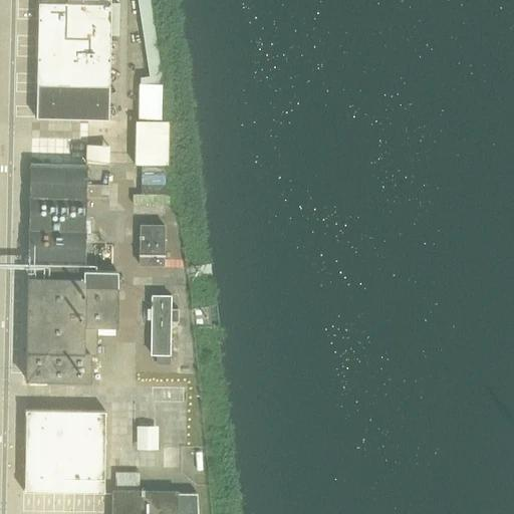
[(35,0),(34,91),(33,118),(105,120),(106,93),(108,0),(35,0)]
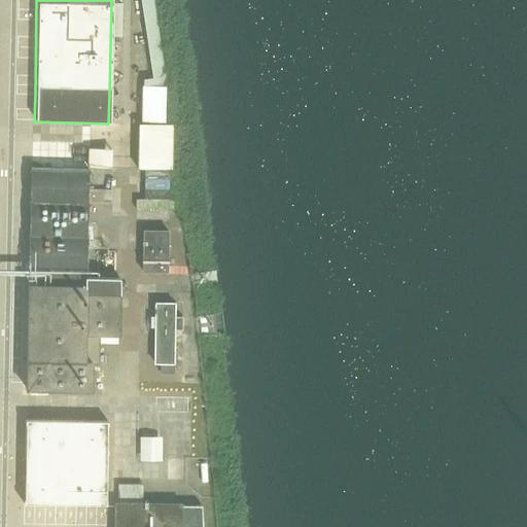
[(140,0),(152,77),(165,75),(153,0),(140,0)]
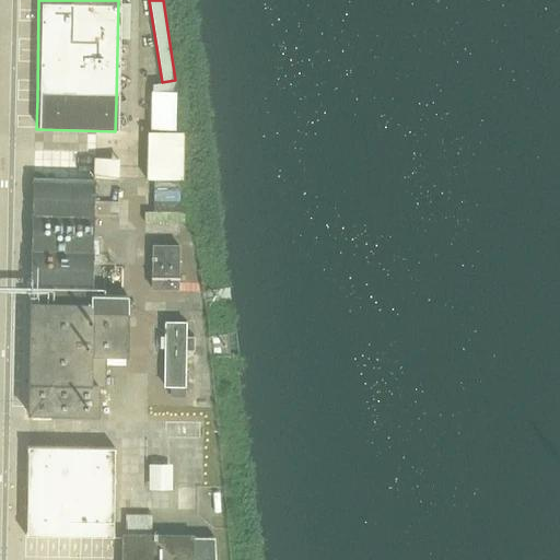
[(152,103),(151,130),(175,130),(176,104),(152,103)]
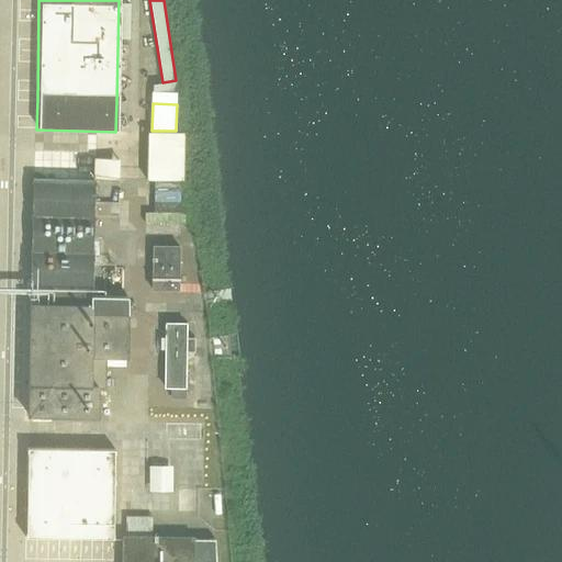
[(147,160),(147,179),(181,180),(181,161),(147,160)]
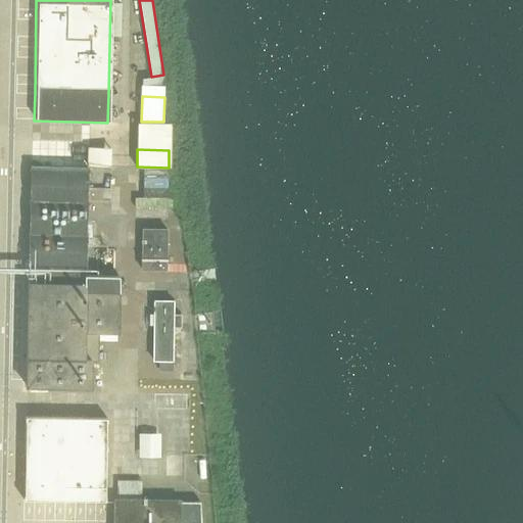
[(85,276),(87,168),(31,167),(26,386),(89,387),(90,361),(96,361),(96,332),(116,332),(117,276),(85,276)]
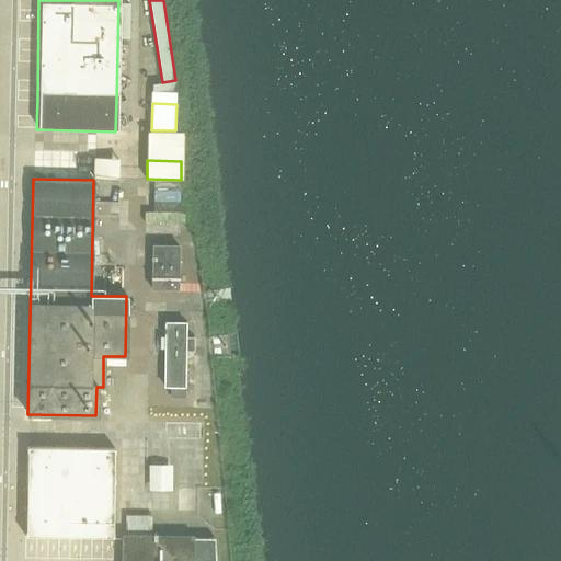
[(179,245),(169,245),(152,244),(151,289),(179,289),(179,245)]
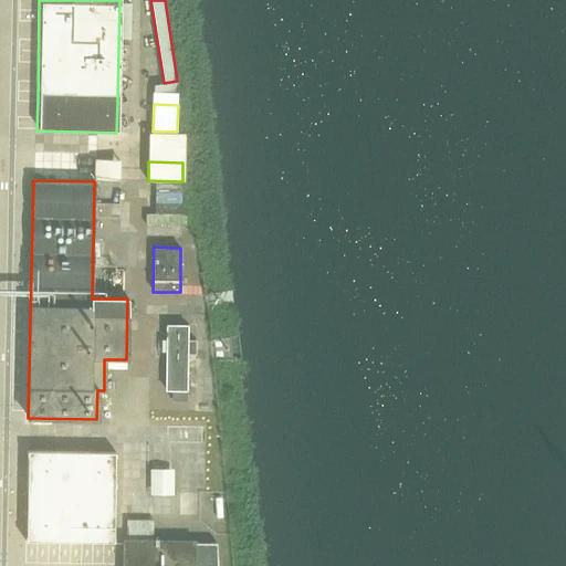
[(195,339),(186,339),(186,325),(165,325),(165,389),(171,389),(170,400),(185,400),(186,353),(195,353),(195,339)]
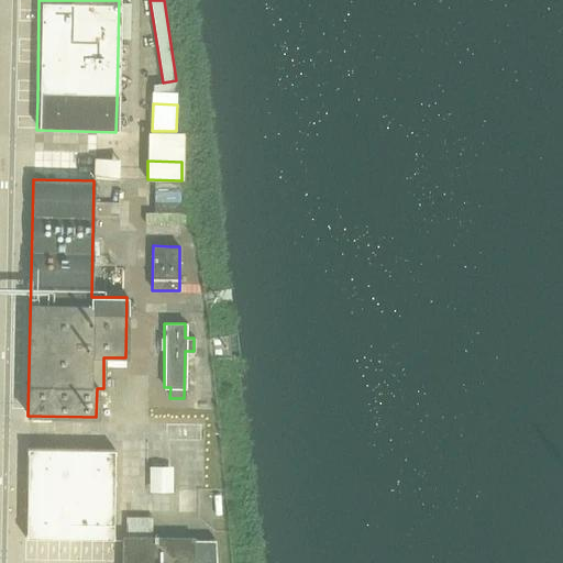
[(114,451),(73,450),(26,450),(25,538),(113,539),(114,451)]
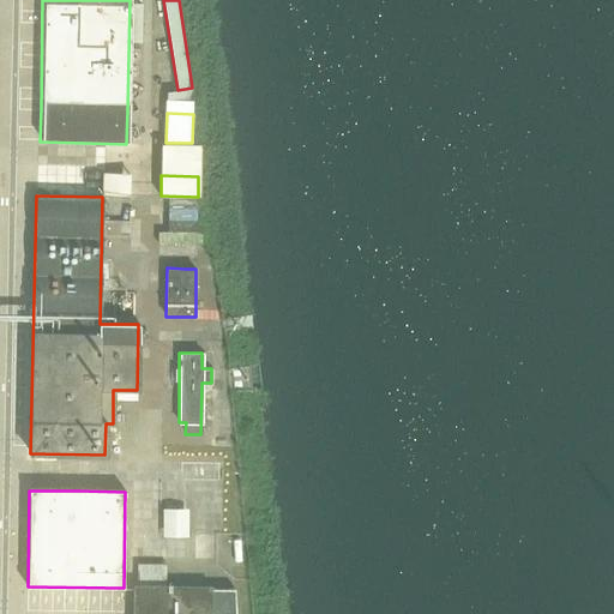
[(235,613),(234,589),(136,588),(136,613),(235,613)]
